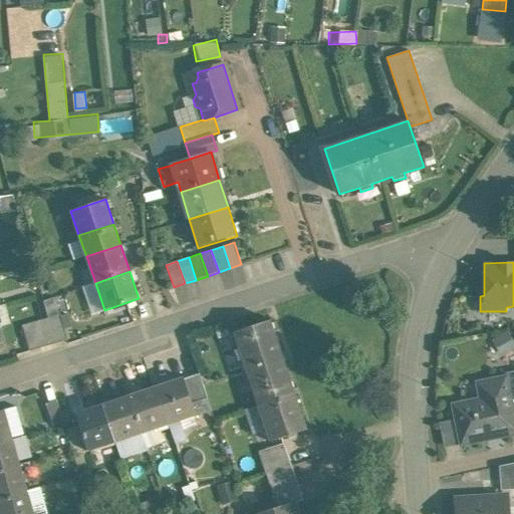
[(55,343),(48,318),(44,319),(51,344),(55,343)]
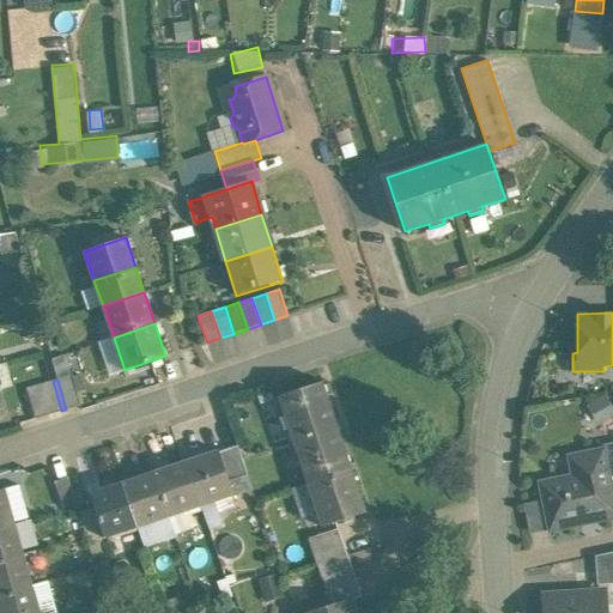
[(53,381),(40,384),(48,414),(61,411),(53,381)]
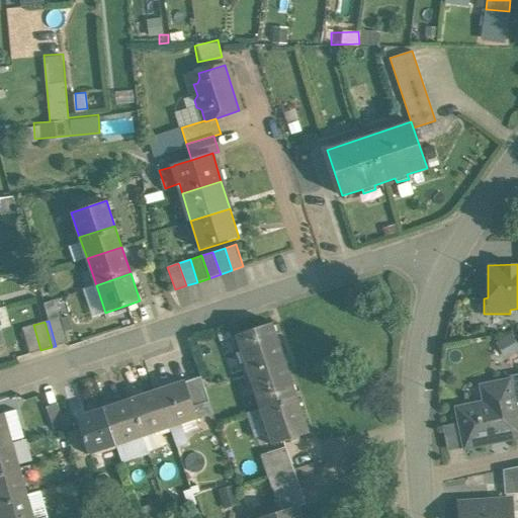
[(272,323),(235,335),(260,409),(296,397),(272,323)]
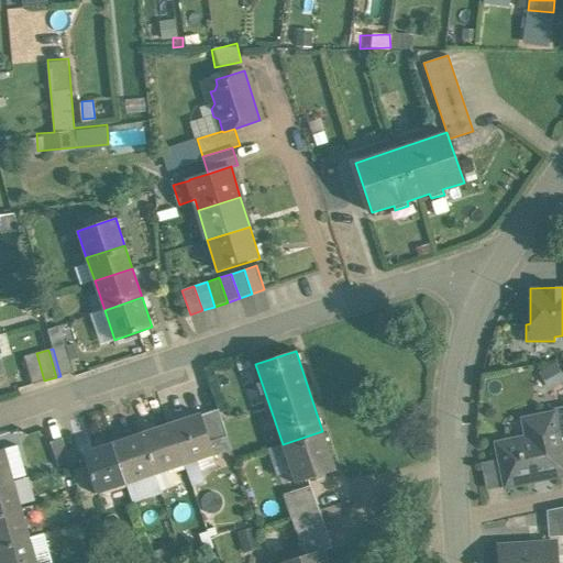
[(36,353),(24,356),(32,384),(44,381),(36,353)]
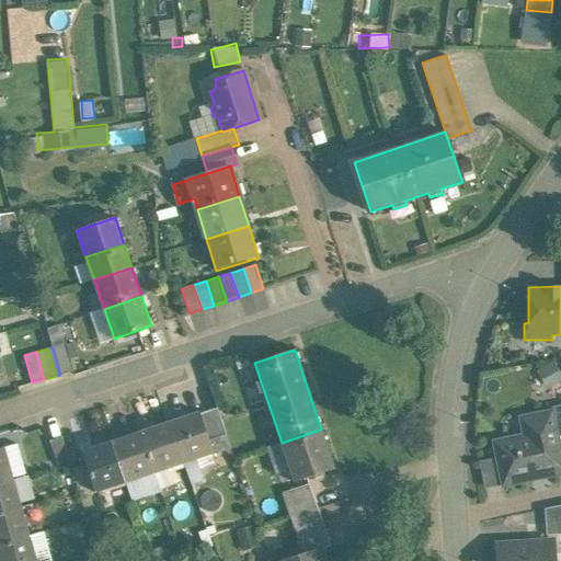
[(546,386),(560,377),(560,371),(554,361),(537,369),(546,386)]
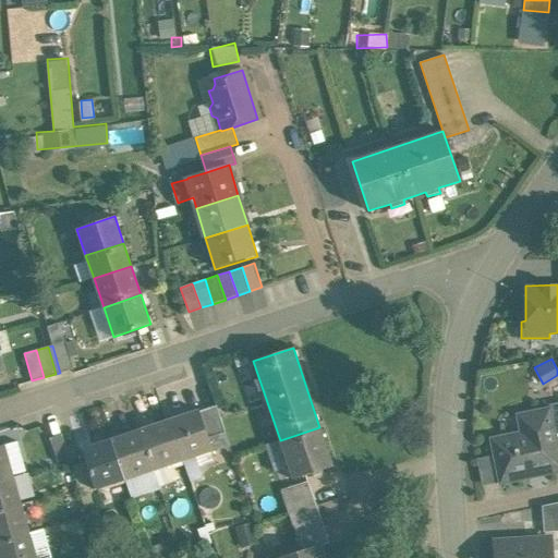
[(225,432),(216,405),(198,411),(207,438),(225,432)]
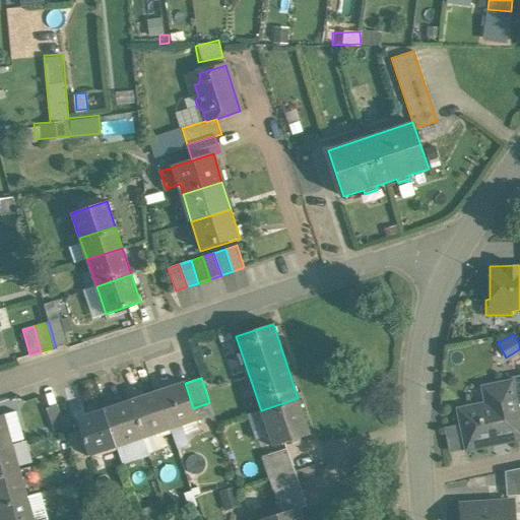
[(519,380),(511,382),(517,410),(519,409),(519,380)]
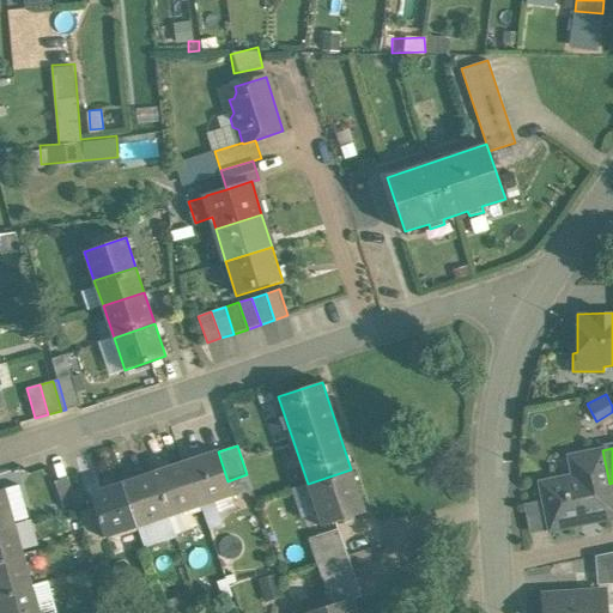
[(580,477),(565,480),(564,478),(540,484),(550,529),(612,516),(612,501),(610,484),(602,450),(575,456),(580,477)]
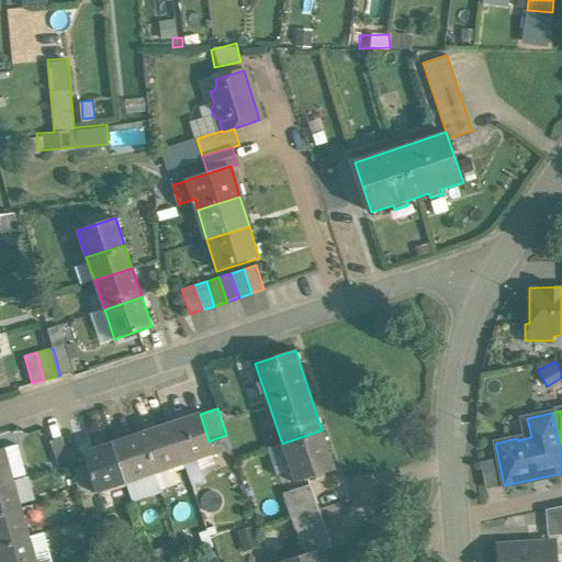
[(200,414),(170,424),(183,465),(213,456),(209,441),(200,414)]
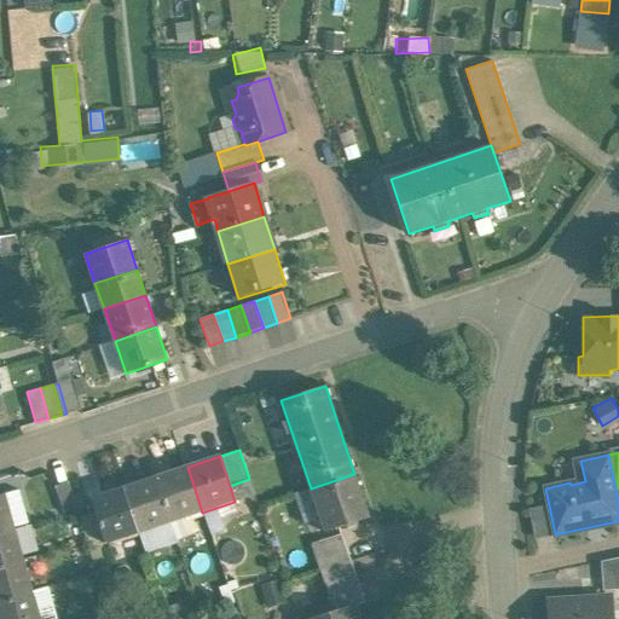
[(187,467),(156,478),(171,522),(202,513),(187,467)]
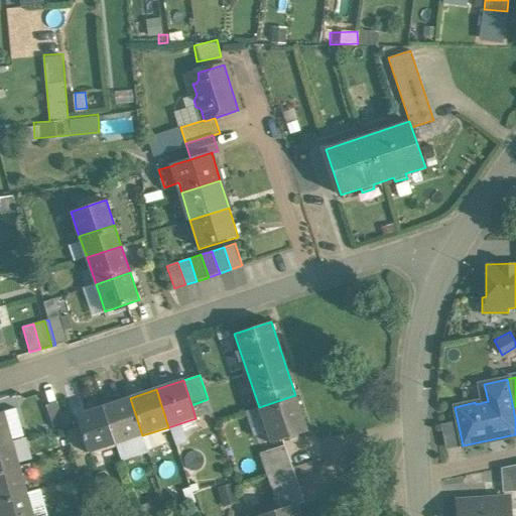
[(295,395),(259,407),(270,443),(307,431),(295,395)]
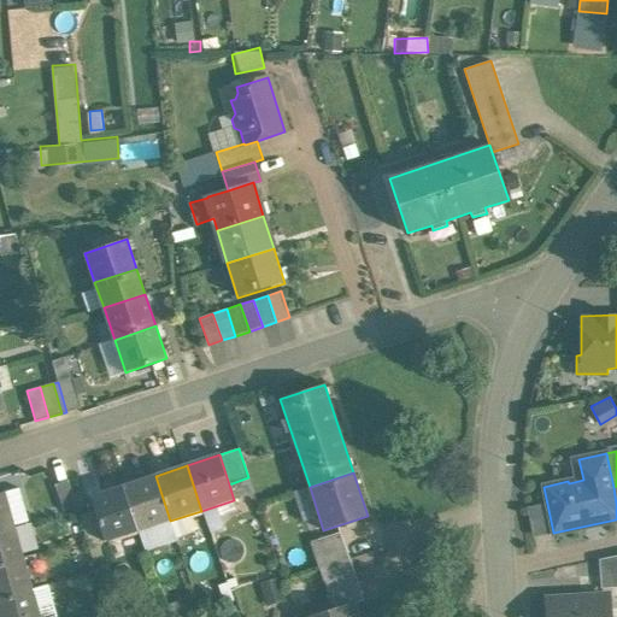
[(156,476),(123,486),(139,532),(170,521),(156,476)]
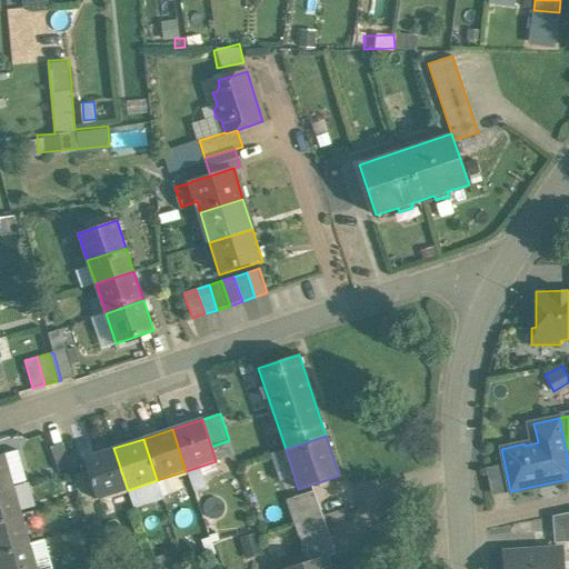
[(62,442),(50,447),(58,471),(71,467),(62,442)]
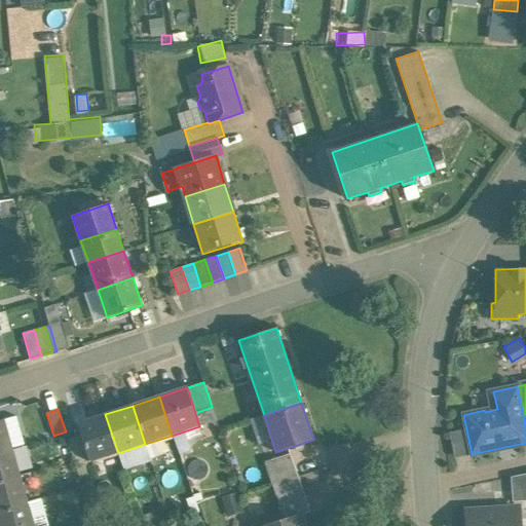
[(105,414),(75,424),(79,436),(88,462),(118,453),(105,414)]
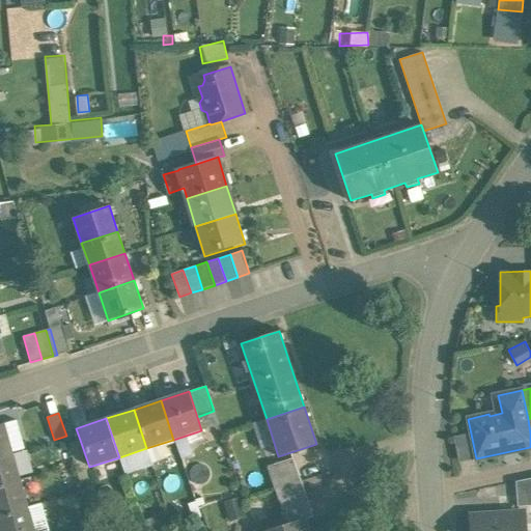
[(4,423),(0,424),(0,455),(12,452),(4,423)]
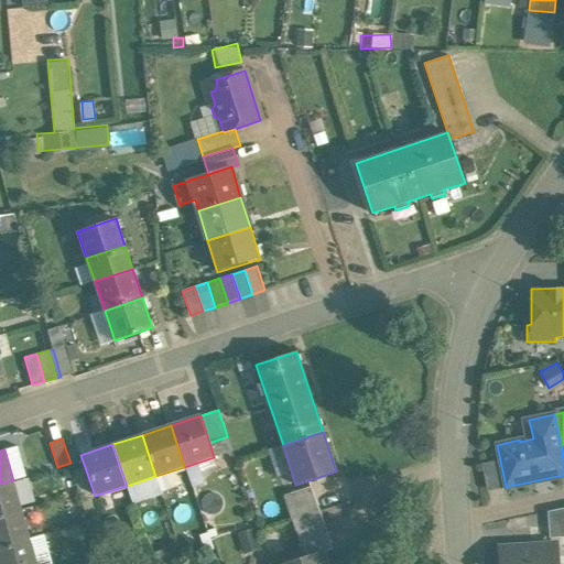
[(85,467),(73,472),(82,500),(95,496),(85,467)]
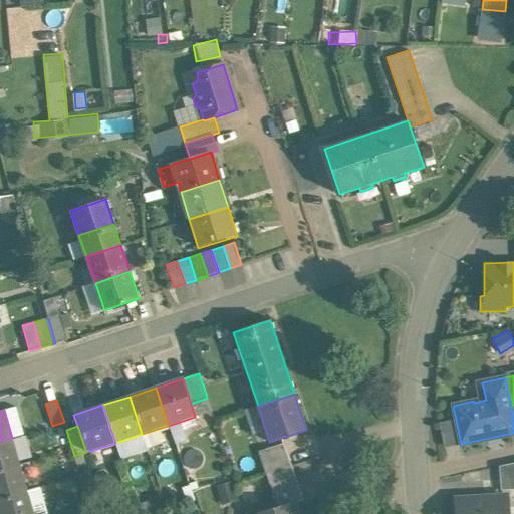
[(12,438),(0,441),(0,470),(19,465),(12,438)]
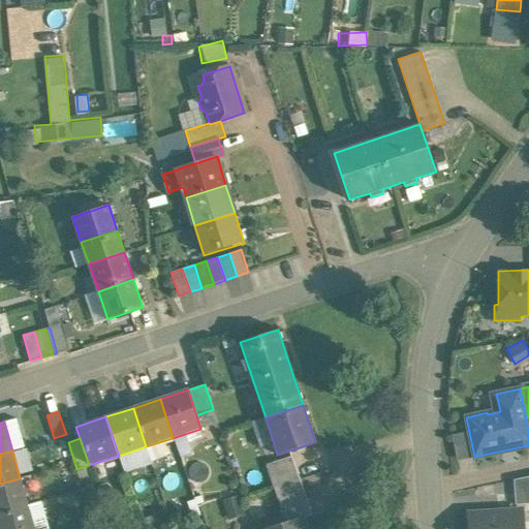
[(291,456),(267,464),(275,489),(300,480),(291,456)]
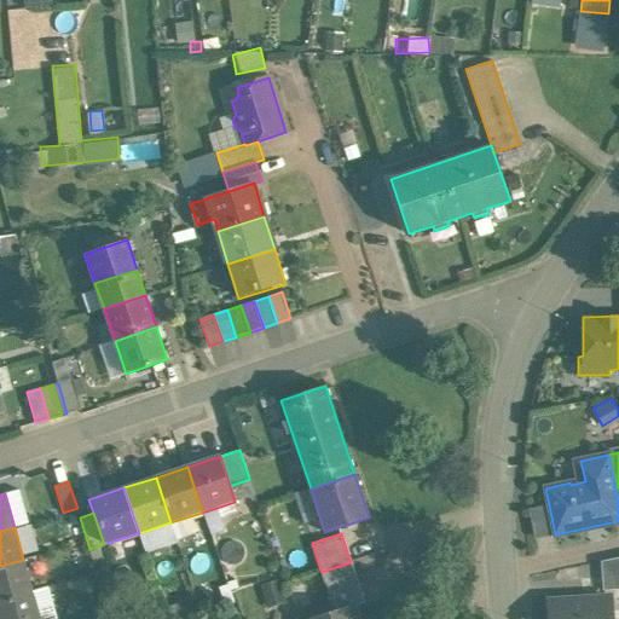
[(618,556),(601,561),(602,576),(602,590),(618,589),(618,556)]
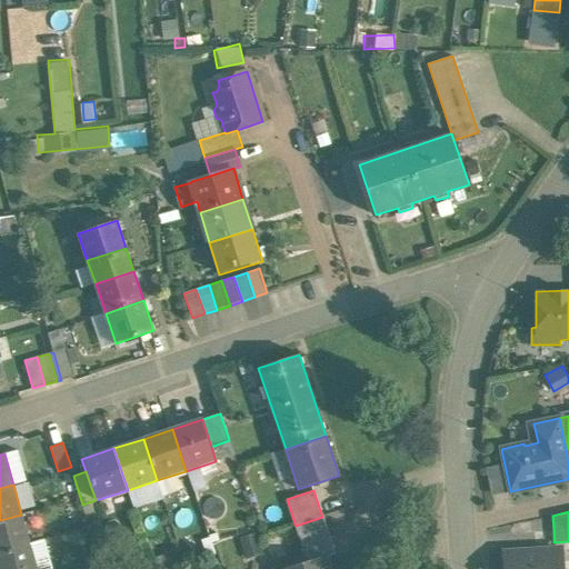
[(21,515),(0,520),(0,552),(30,543),(21,515)]
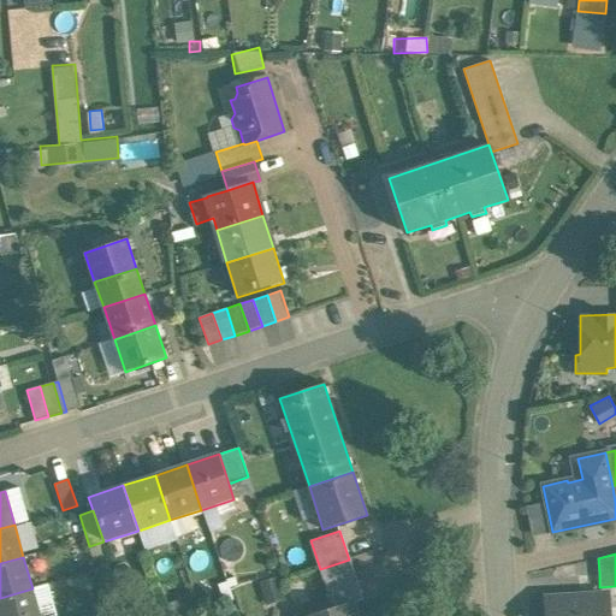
[(349,560),(320,569),(332,609),(350,603),(350,604),(362,600),(349,560)]
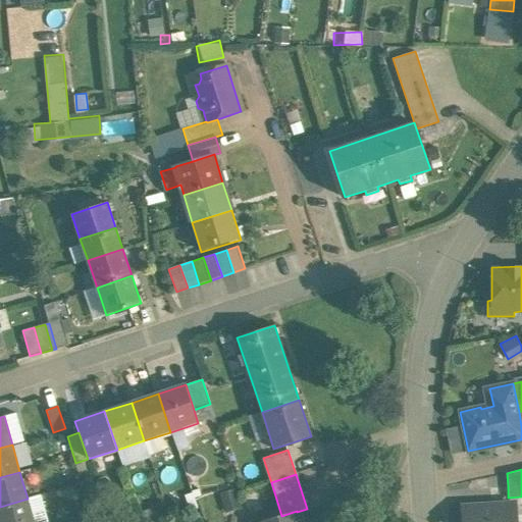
[(508,485),(488,486),(489,499),(508,498),(508,485)]
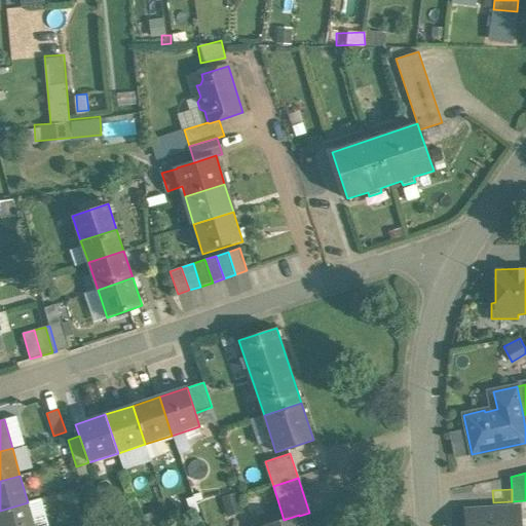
[(28,502),(0,511),(0,525),(34,525),(33,520),(45,517),(40,498),(28,502)]
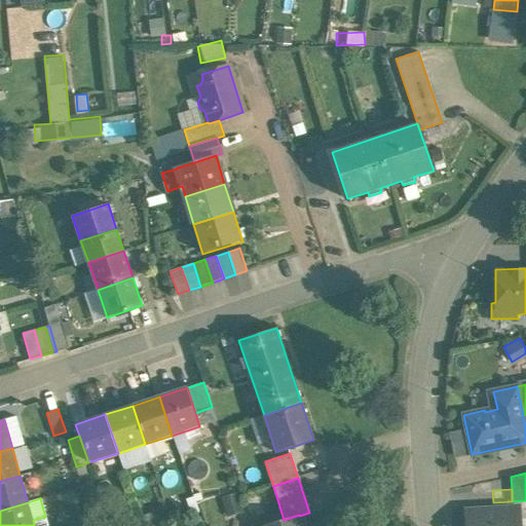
[(518,525),(517,508),(470,511),(470,525),(518,525)]
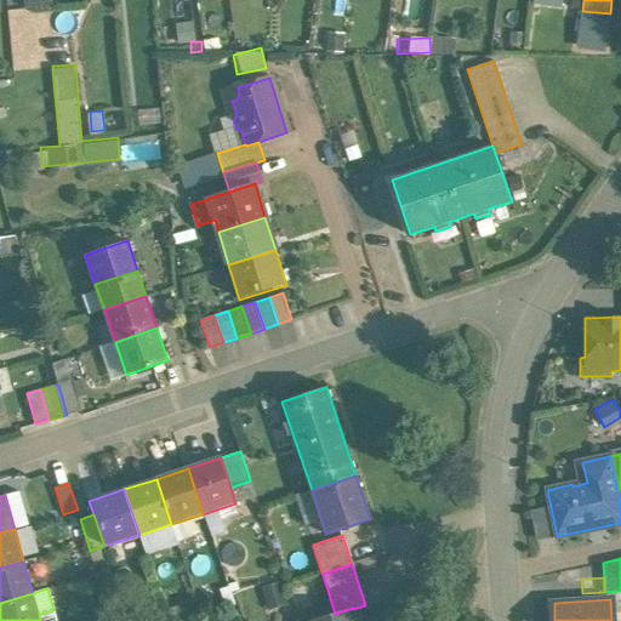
[(335,614),(312,620),(357,620),(353,609),(353,608),(335,614)]
